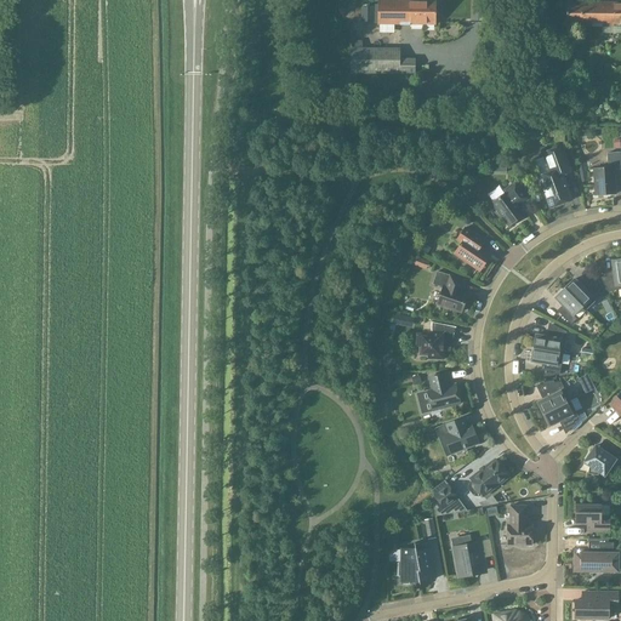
[(436,26),(436,1),(379,0),(377,24),(436,26)]
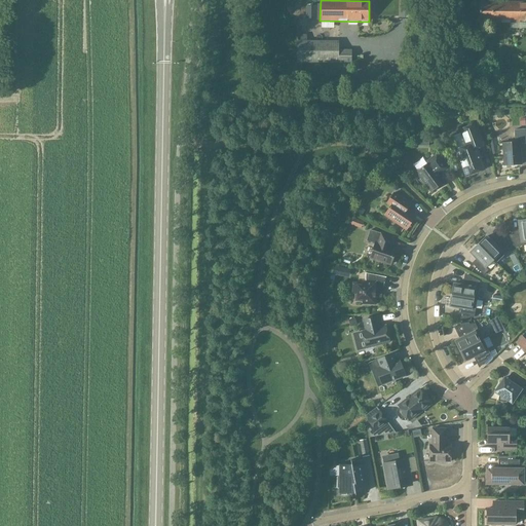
[(525,22),(525,1),(480,2),(480,23),(525,22)]
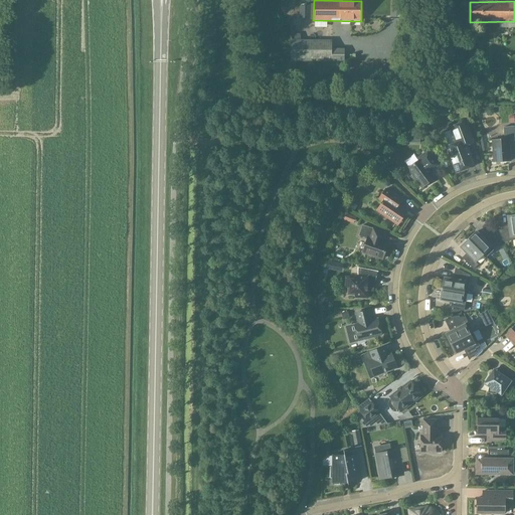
[(331,61),(344,61),(344,48),(331,48),(331,40),(291,39),(291,61),(331,61)]
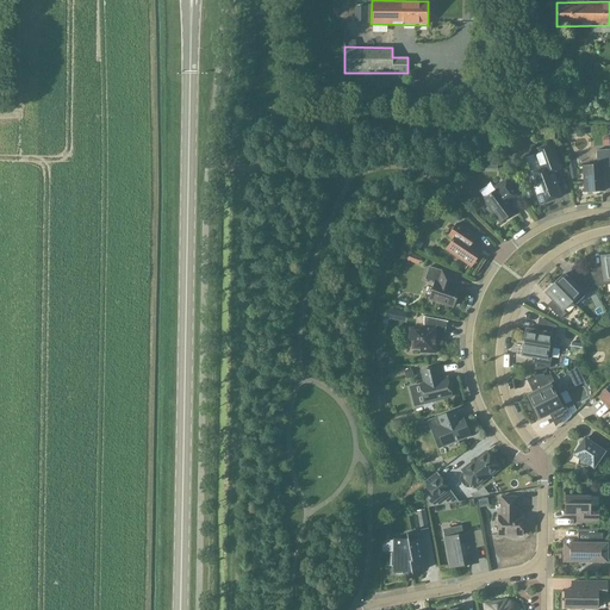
[(540,169),(528,173),(540,205),(561,197),(555,179),(556,179),(553,172),(561,169),(552,143),(533,150),(540,169)]
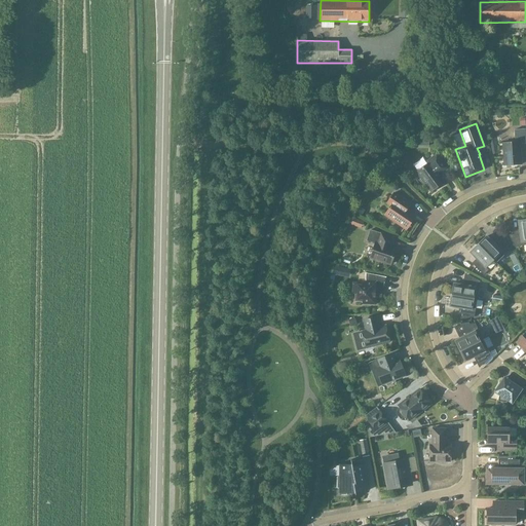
[(525,143),(525,128),(514,129),(515,142),(502,143),(503,165),(521,164),(520,144),(525,143)]
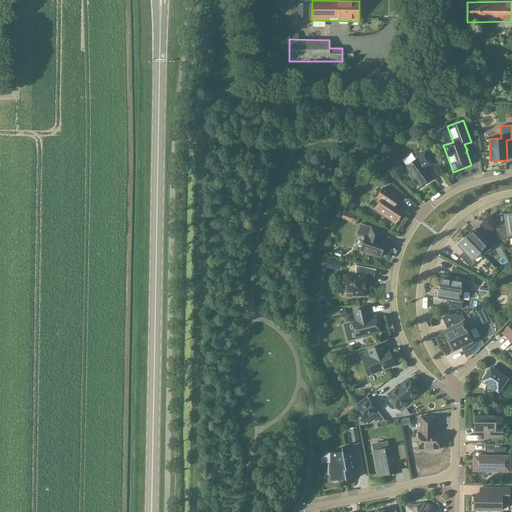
[(417,158),(405,167),(419,187),(432,177),(427,170),(435,164),(425,150),(416,156),(417,158)]
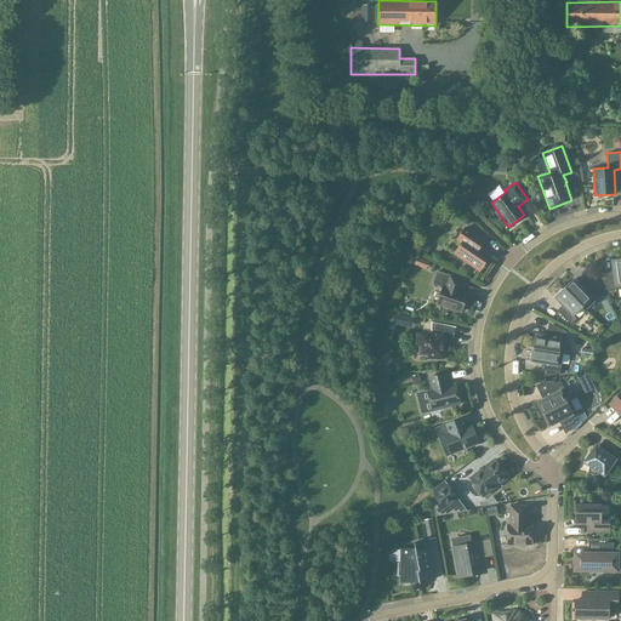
[(461,244),(455,254),(477,269),(488,252),(479,248),(484,240),(466,227),(456,240),(461,244)]
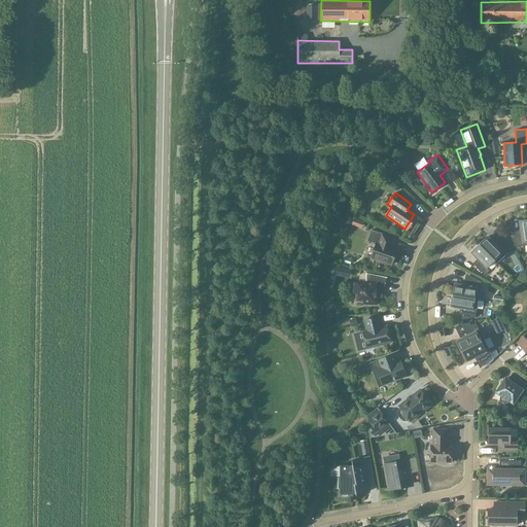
[(516,247),(526,245),(526,219),(519,221),(521,234),(510,235),(516,247)]
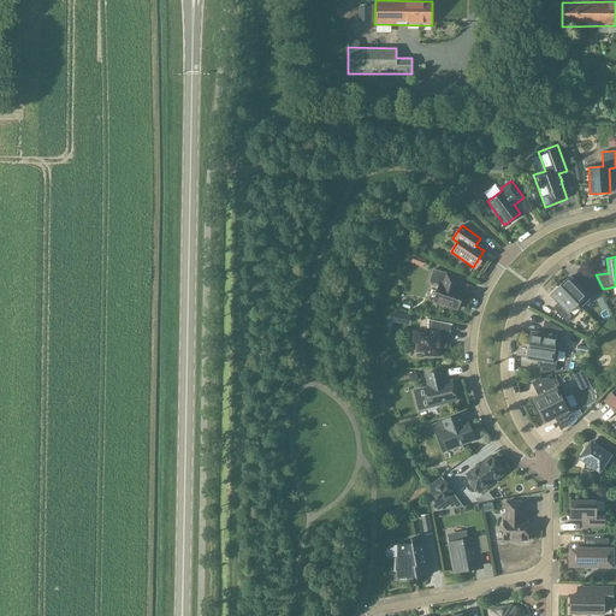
[(404,266),(422,272),(425,265),(408,259),(404,266)]
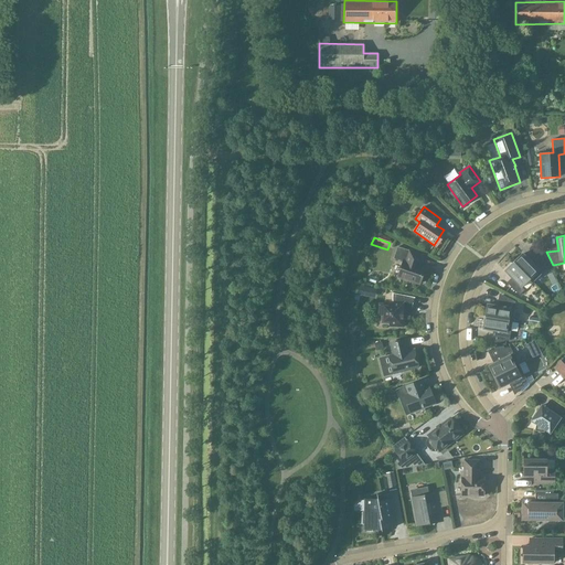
[(418,266),(423,255),(397,246),(394,258),(403,262),(397,277),(419,284),(425,268),(418,266)]
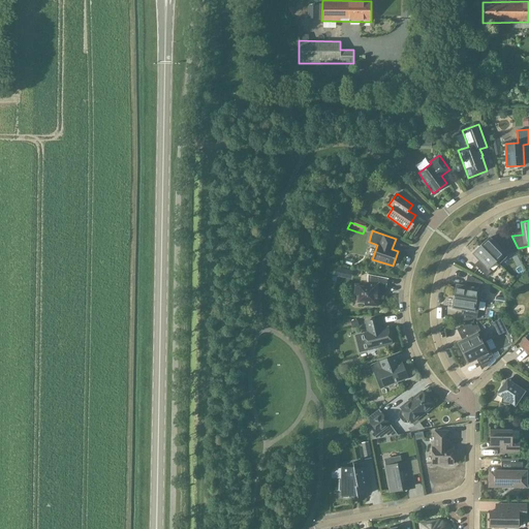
[(480,246),(496,261),(498,265),(511,251),(505,239),(498,247),(489,238),(480,246)]
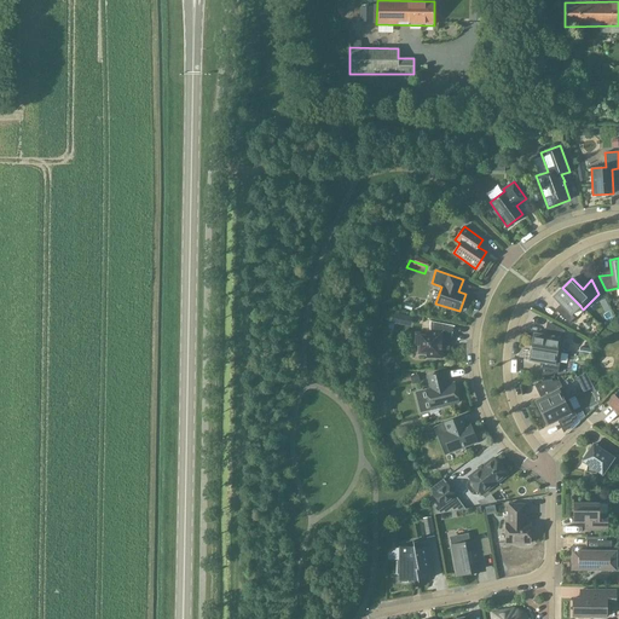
[(571,314),(580,306),(562,288),(553,298),(563,307),(557,313),(568,324),(574,318),(571,314)]
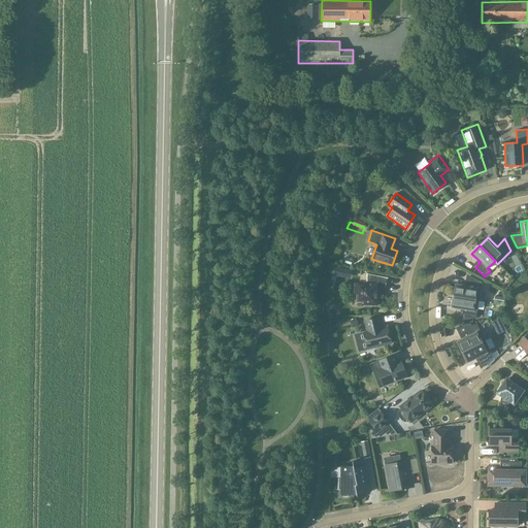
[(337,274),(349,277),(351,271),(338,268),(337,274)]
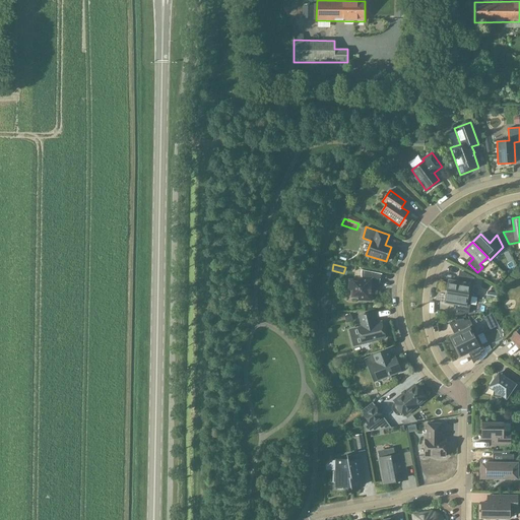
[(349,280),(348,289),(351,289),(350,298),(359,298),(359,300),(371,301),(371,293),(376,294),(376,281),(379,281),(381,273),(362,270),(362,278),(359,277),(358,280),(349,280)]
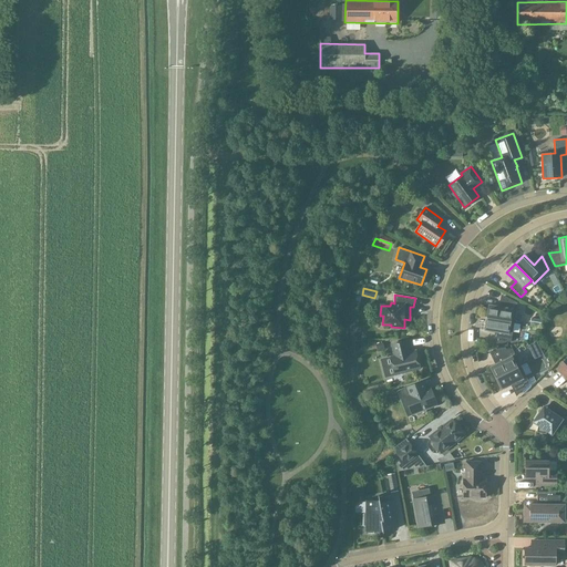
[(487,318),(514,322),(517,302),(504,296),(502,308),(490,306),(487,318)]
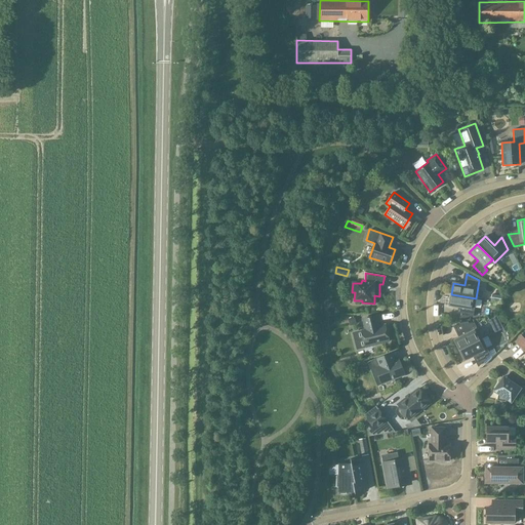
[(473,317),(476,298),(451,294),(449,306),(461,308),(459,319),(473,317)]
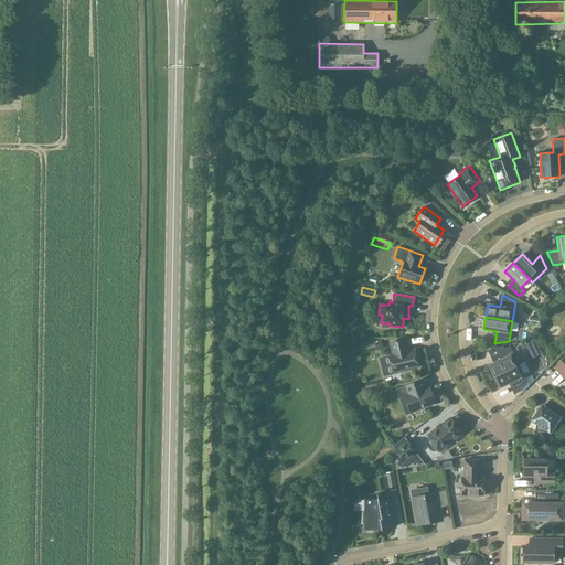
[(393,355),(388,356),(393,373),(418,368),(414,350),(407,351),(404,340),(391,343),(393,355)]
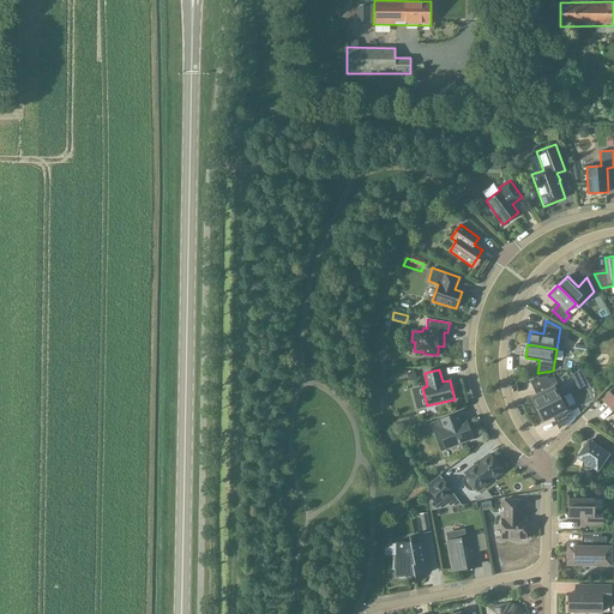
[(539,379),(531,380),(537,395),(531,398),(537,410),(564,397),(554,378),(539,379)]
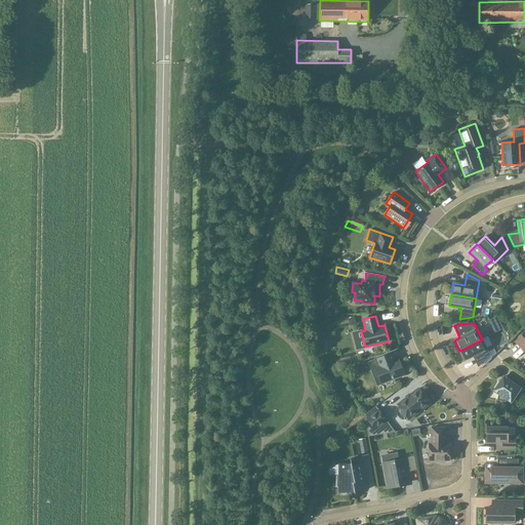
[(524,331),(516,341),(524,351),(524,358),(524,331)]
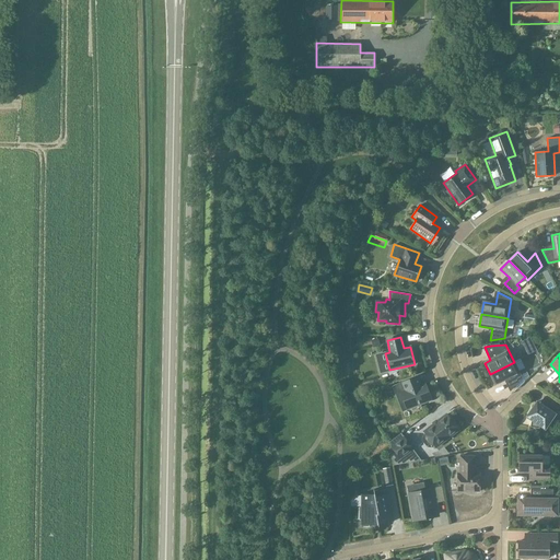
[(514,362),(490,374),(496,384),(508,378),(512,389),(523,378),(514,362)]
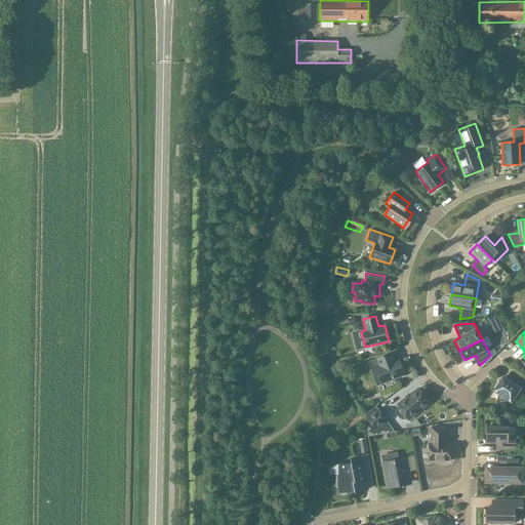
[(376,387),(387,384),(387,385),(395,381),(394,378),(404,375),(398,360),(396,361),(393,360),(391,354),(377,359),(376,358),(367,362),(376,387)]
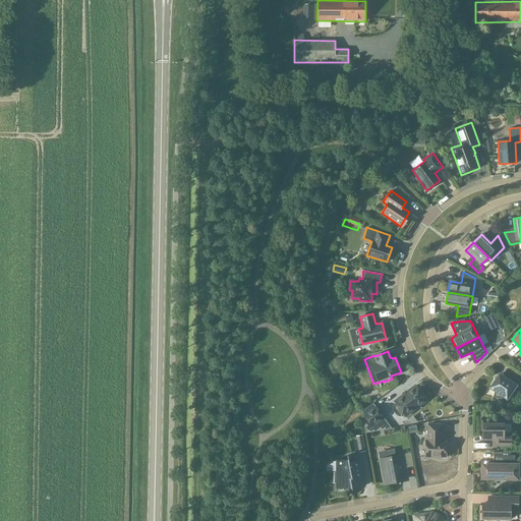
[(499,374),(489,388),(495,391),(494,397),(491,397),(502,399),(502,398),(503,396),(507,399),(516,386),(517,387),(520,380),(520,379),(506,369),(502,375),(499,374)]
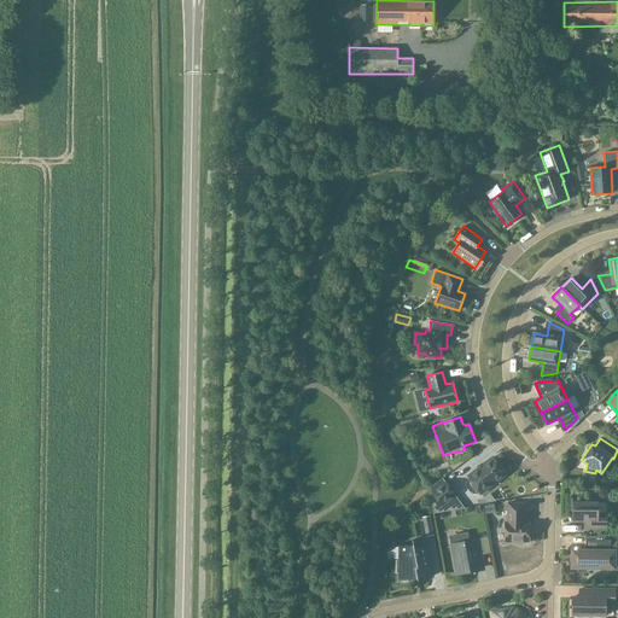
[(466,482),(466,485),(471,494),(476,494),(479,491),(481,494),(506,474),(493,458),(467,477),(470,479),(466,482)]
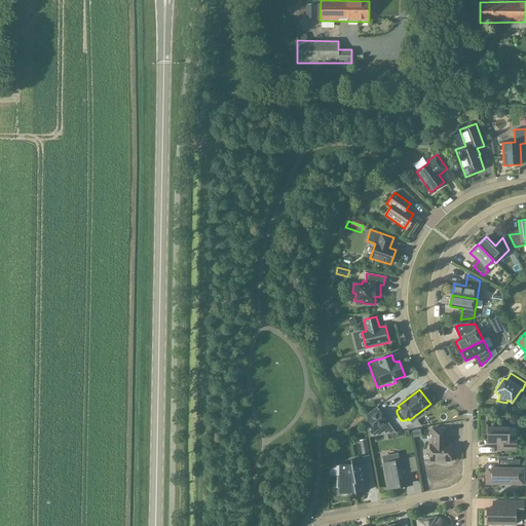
[(379,409),(366,419),(369,422),(366,424),(371,430),(373,428),(376,431),(388,422),(379,409)]
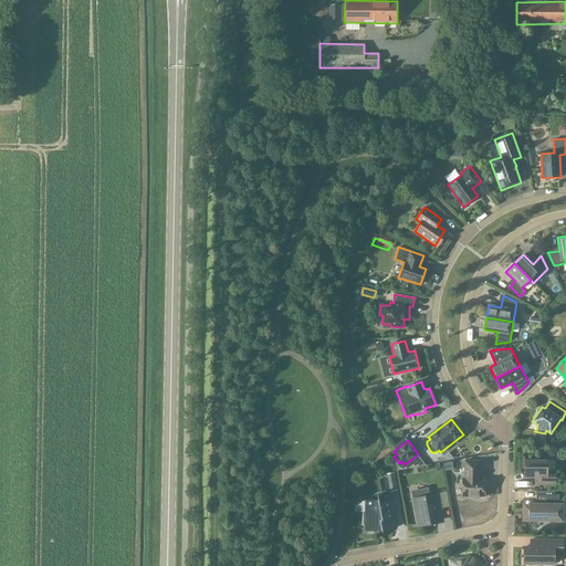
[(462,479),(462,496),(484,496),(484,479),(479,479),(480,461),(464,461),(464,479),(462,479)]
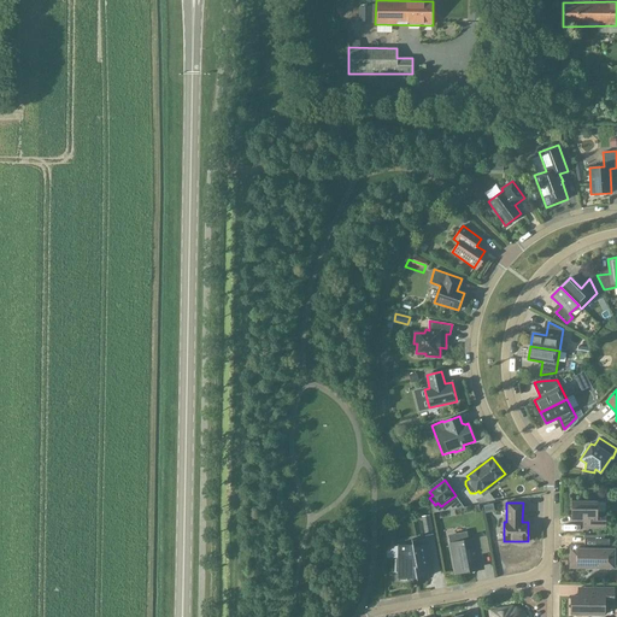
[(571,503),(571,519),(583,519),(583,528),(605,528),(605,513),(597,513),(597,503),(571,503)]
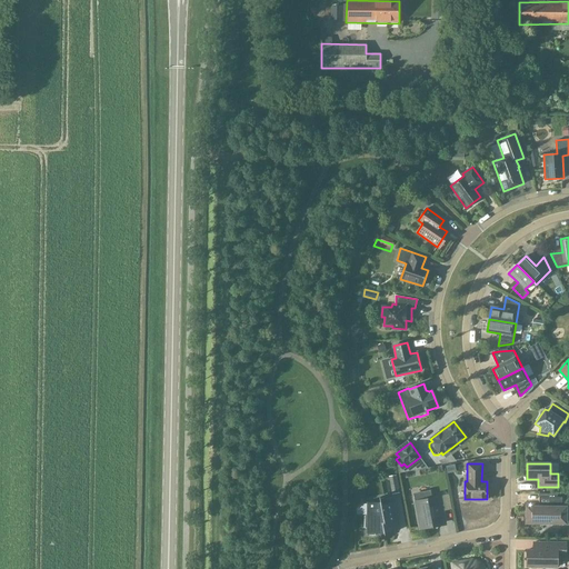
[(388,477),(392,495),(399,492),(396,475),(388,477)]
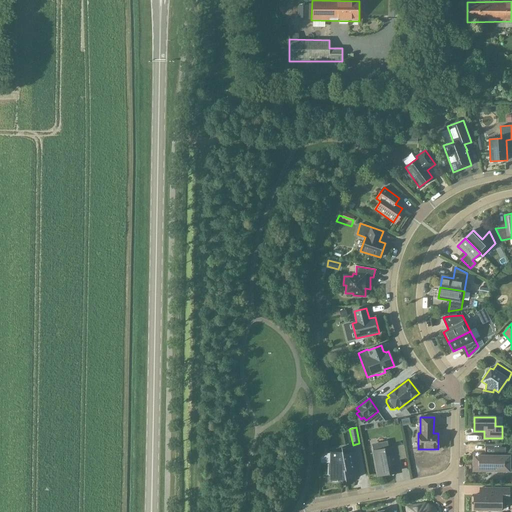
[(485,457),(474,457),(474,470),(508,470),(508,457),(505,457),(505,447),(485,447),(485,457)]
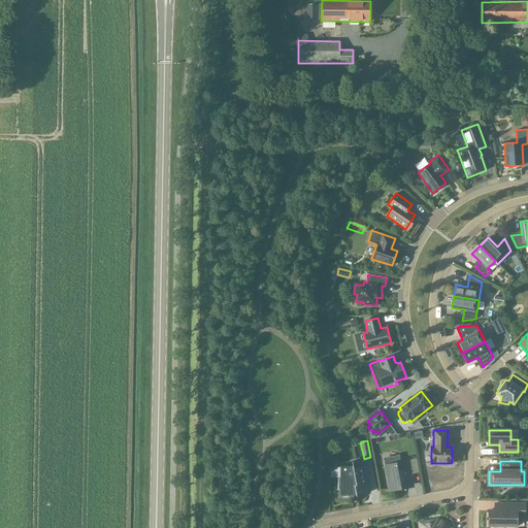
[(340,497),(348,497),(348,495),(356,495),(357,496),(357,494),(369,492),(366,475),(367,475),(365,466),(364,467),(364,462),(353,464),(353,462),(352,462),(352,464),(344,465),(344,466),(340,466),(340,477),(338,479),(338,490),(340,490),(340,497)]
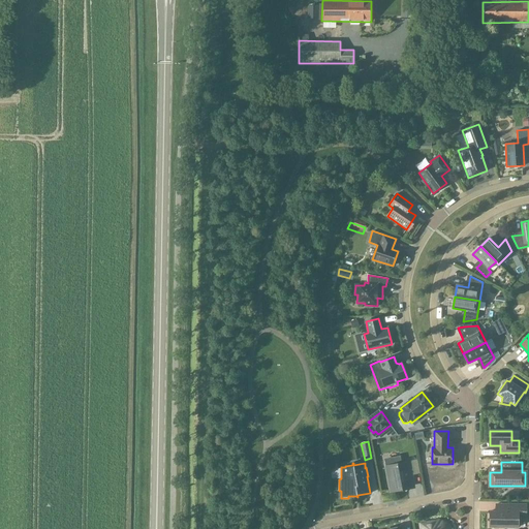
[(408,463),(386,467),(391,489),(412,485),(408,463)]
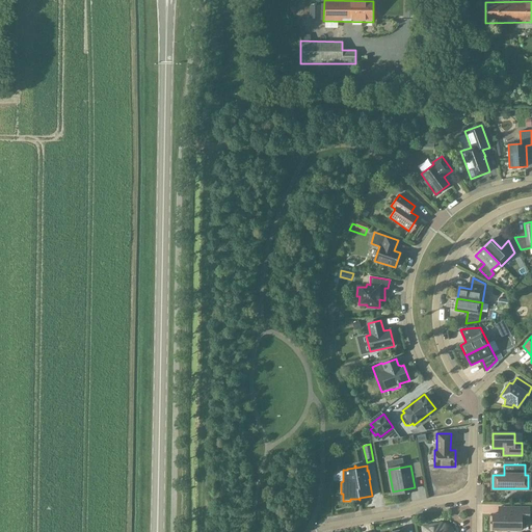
[(493,514),(491,530),(496,530),(497,531),(501,531),(503,530),(521,530),(521,521),(529,521),(529,507),(498,507),(498,514),(493,514)]
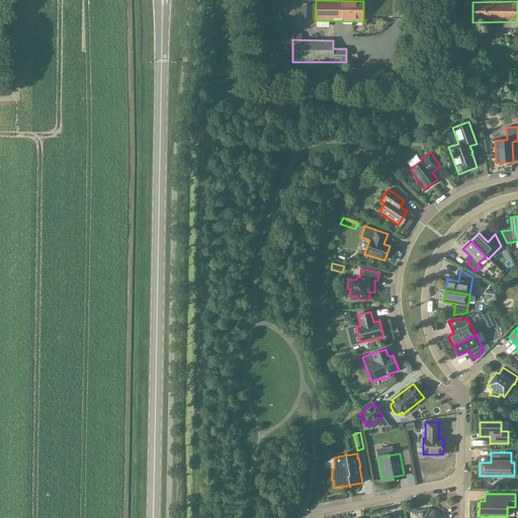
[(431,511),(430,511),(430,509),(411,513),(411,517),(442,517),(440,517),(441,517),(440,517),(440,516),(439,515),(439,514),(438,513),(436,512),(435,511),(434,511),(432,511),(431,511)]
